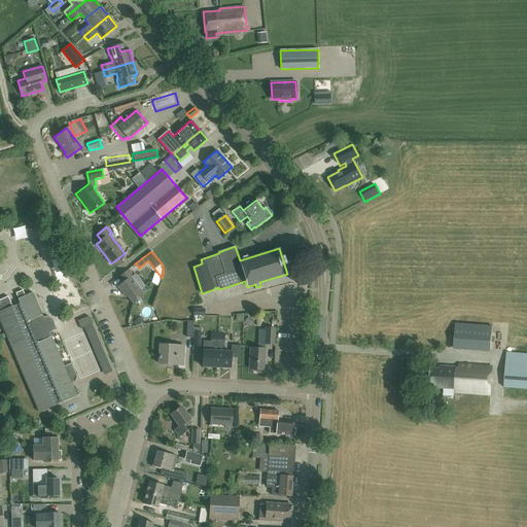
[(129,270),(119,277),(124,282),(117,286),(124,294),(126,293),(133,303),(144,294),(130,277),(133,275),(129,270)]
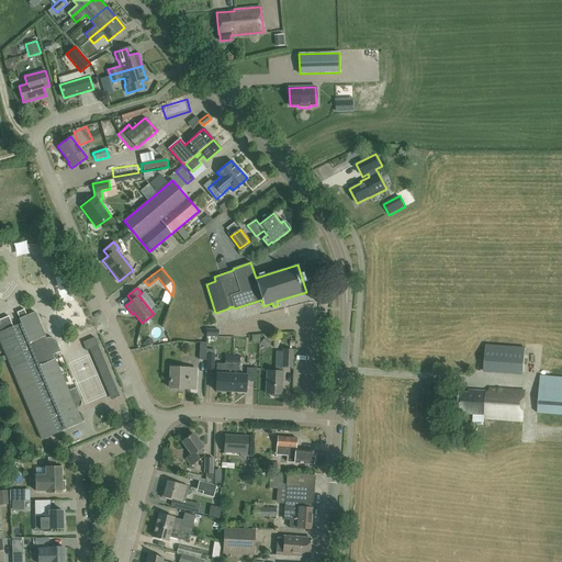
[(45,337),(34,313),(19,319),(20,324),(18,325),(19,326),(0,334),(0,341),(41,439),(81,423),(80,422),(83,420),(80,414),(78,415),(76,409),(83,406),(75,388),(67,391),(52,353),(59,350),(53,334),(45,337)]
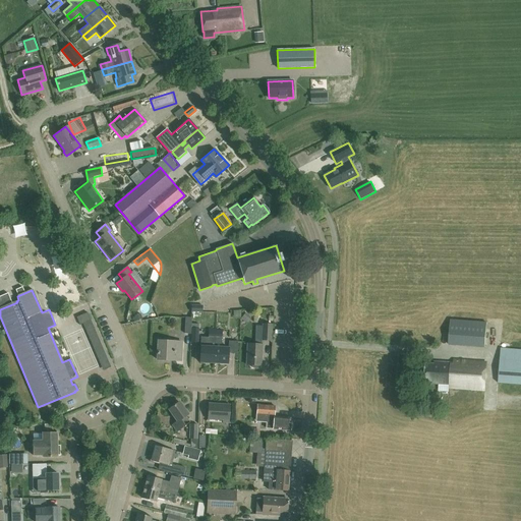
[(76,317),(79,325),(83,324),(91,321),(88,312),(76,317)]
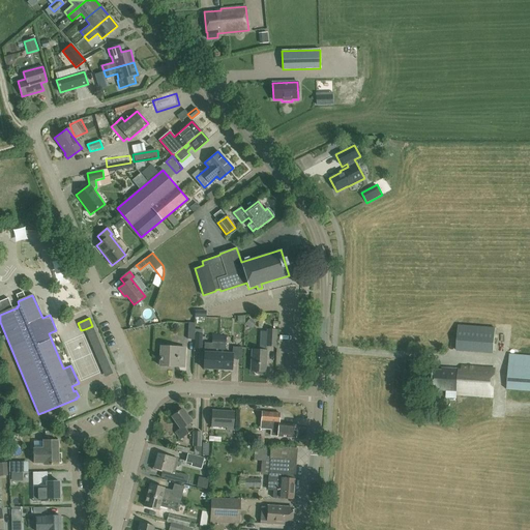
[(249,318),(245,324),(249,327),(254,321),(249,318)]
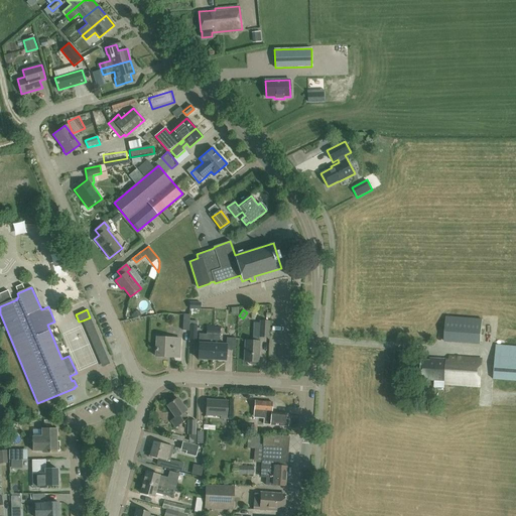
[(481,344),(482,319),(446,316),(444,342),(481,344)]
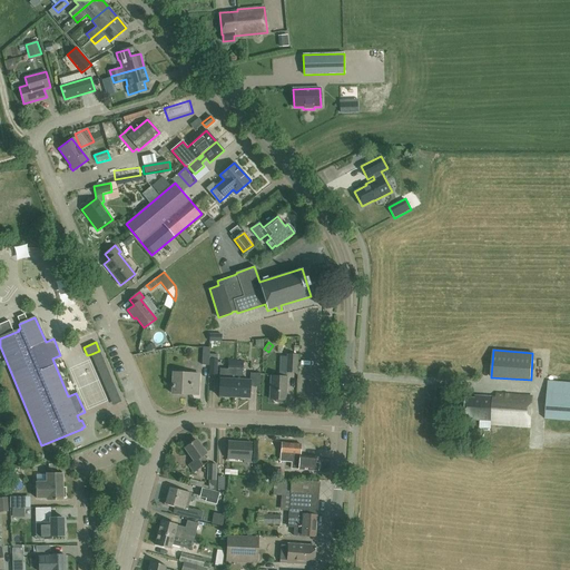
[(218,354),(209,354),(208,365),(209,365),(208,375),(217,375),(217,360),(218,354)]
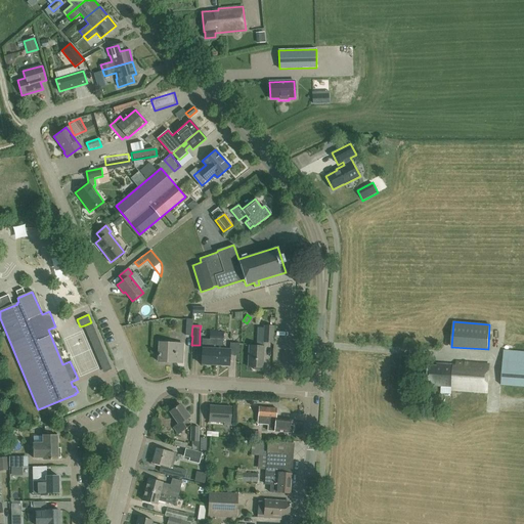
[(272,343),(273,326),(263,325),(263,342),(272,343)]
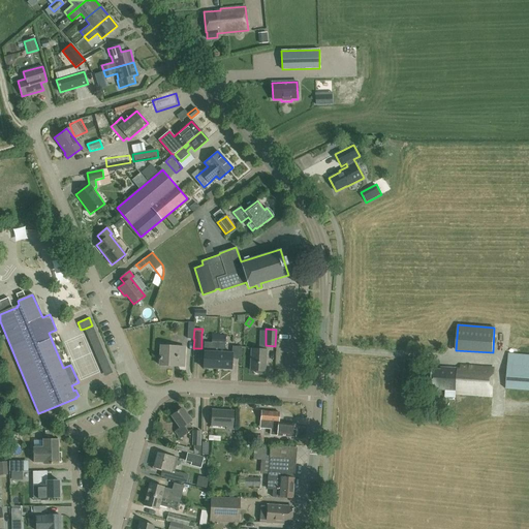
[(205,342),(203,368),(216,369),(217,352),(218,337),(212,336),(212,342),(205,342)]
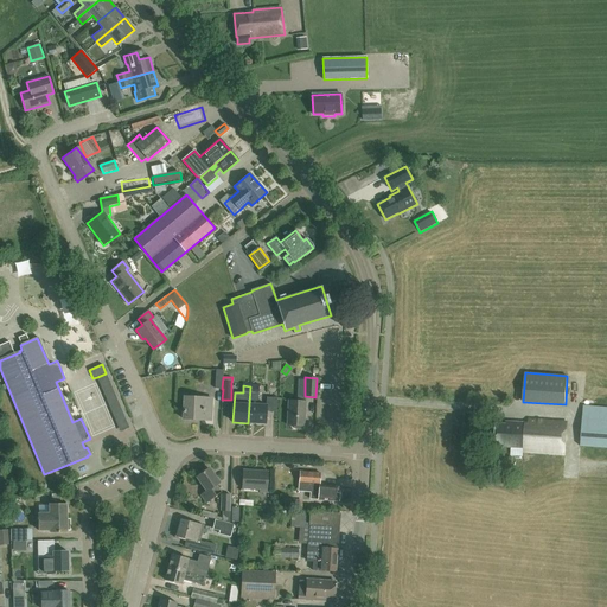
[(249,404),(248,423),(264,423),(266,404),(257,404),(259,387),(250,387),(249,404)]
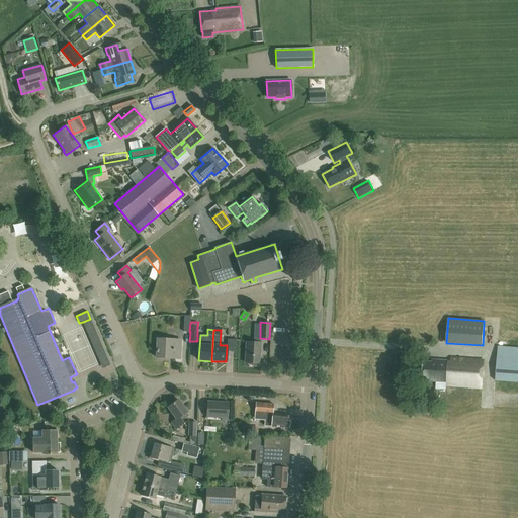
[(179,359),(180,340),(157,339),(156,357),(157,357),(157,356),(171,357),(171,359),(179,359)]
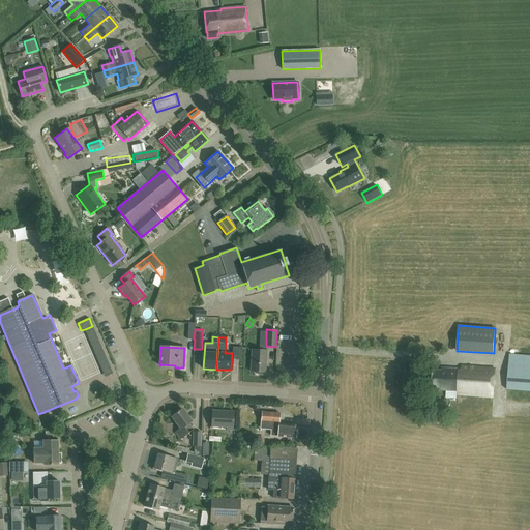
[(252,350),(251,372),(256,372),(256,374),(263,374),(263,372),(265,373),(266,351),(252,350)]
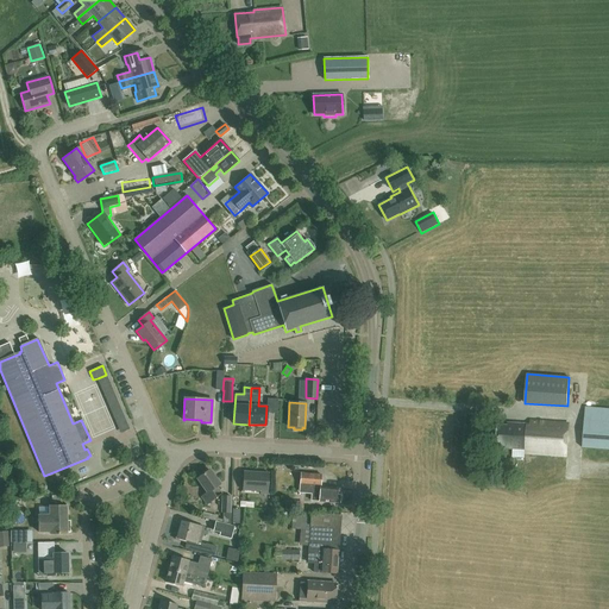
[(608,408),(585,407),(583,447),(608,449),(608,408)]
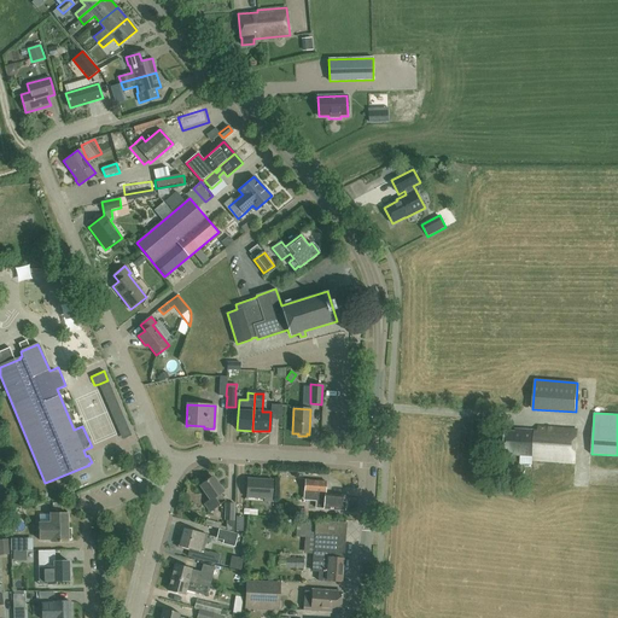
[(512,455),(520,456),(532,458),(532,460),(575,464),(577,430),(537,427),(537,430),(516,429),(516,432),(506,431),(505,450),(512,452),(512,455)]
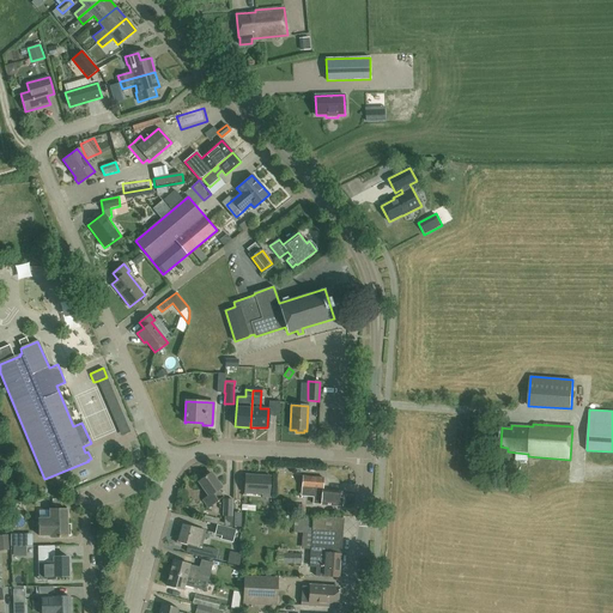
[(199,483),(208,496),(202,499),(208,508),(224,497),(218,490),(222,489),(211,473),(199,483)]
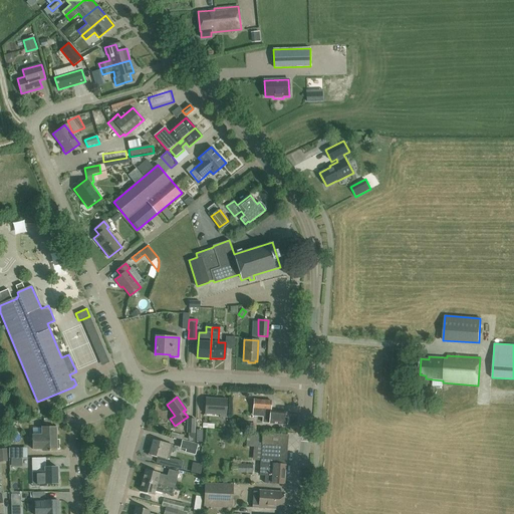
[(219,414),(219,417),(225,418),(226,400),(205,399),(205,414),(219,414)]
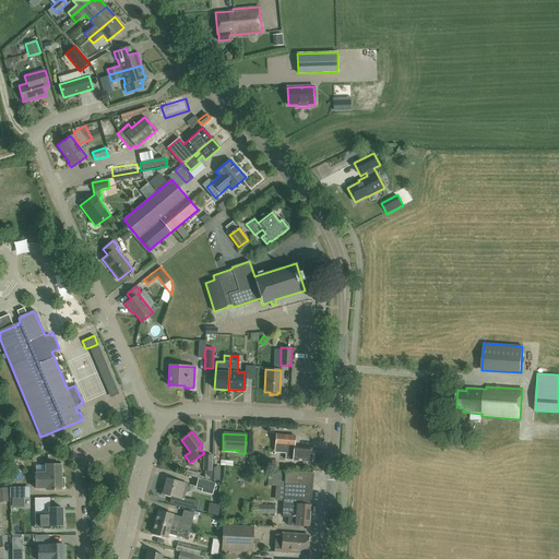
[(276,452),(293,454),(293,460),(311,462),(311,461),(313,459),(313,455),(311,453),(312,449),(294,448),(295,436),(276,433),(275,444),(277,444),(276,452)]
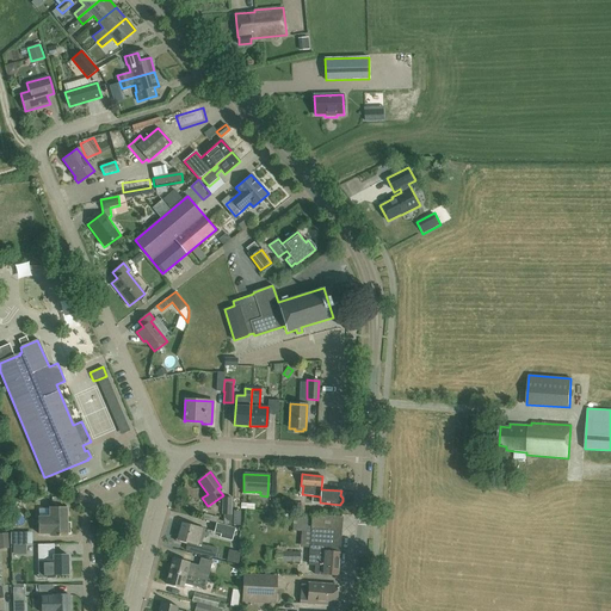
[(217,523),(217,524),(230,528),(232,514),(232,498),(222,498),(222,514),(224,514),(223,522),(217,519),(217,523)]
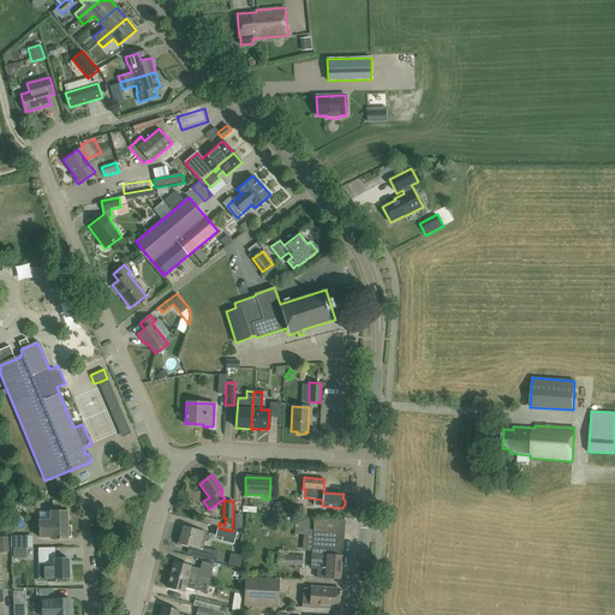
[(70,526),(66,526),(66,511),(49,511),(49,520),(39,520),(39,530),(51,530),(51,539),(67,538),(67,537),(70,537),(70,526)]
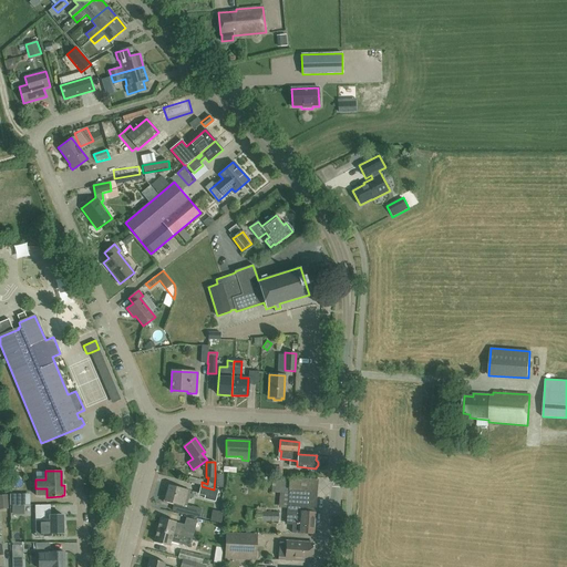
[(317,480),(289,478),(272,477),(271,492),(279,493),(278,507),(288,508),(287,524),(292,524),(292,533),(313,534),(317,480)]
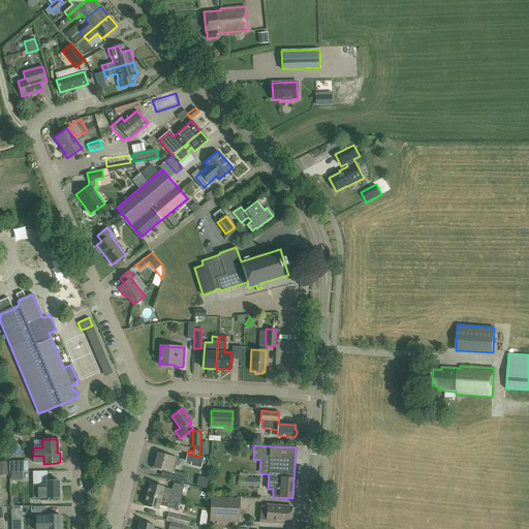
[(152,468),(162,471),(161,476),(178,480),(182,481),(184,475),(180,474),(180,473),(174,472),(178,458),(158,453),(155,461),(154,460),(152,468)]
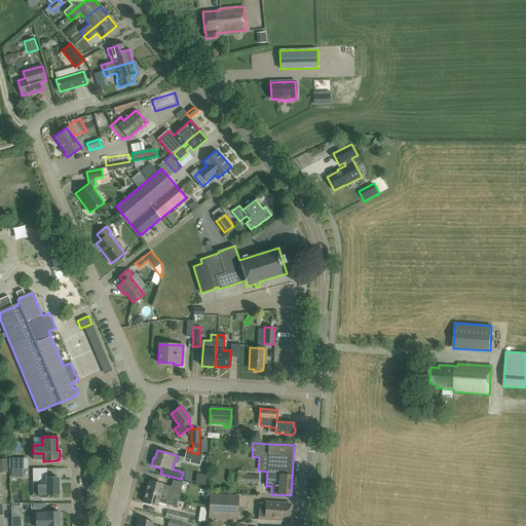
[(187,451),(184,459),(190,460),(189,463),(199,465),(202,455),(198,454),(187,451)]
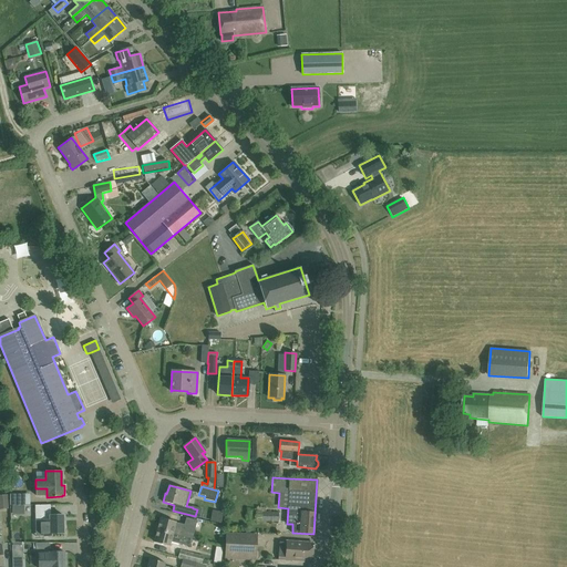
[(30,503),(30,492),(13,492),(13,503),(30,503)]
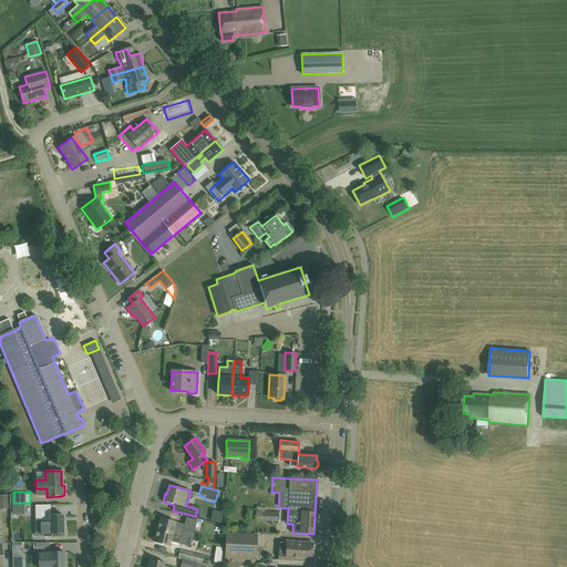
[(50,505),(34,505),(35,521),(43,521),(43,536),(51,536),(51,533),(63,533),(62,515),(50,515),(50,505)]
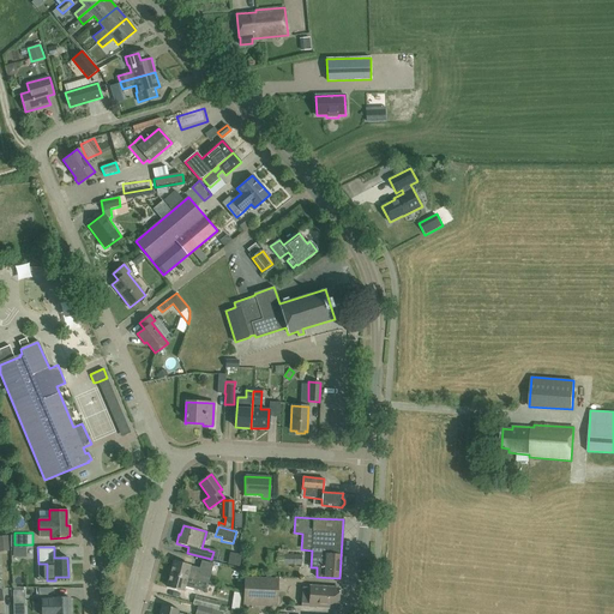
[(277,554),(277,564),(301,565),(301,555),(277,554)]
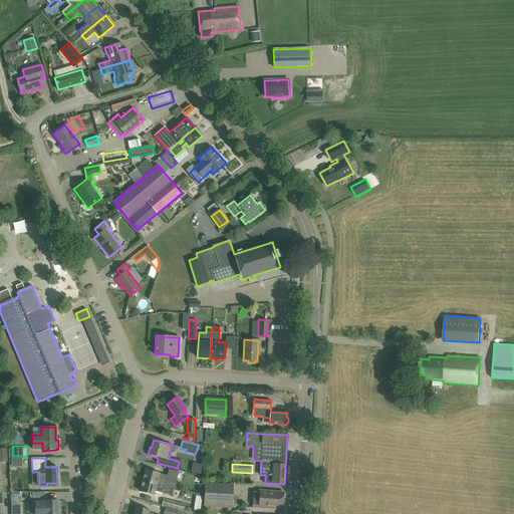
[(143,481),(174,489),(179,472),(169,469),(167,475),(146,469),(143,481)]
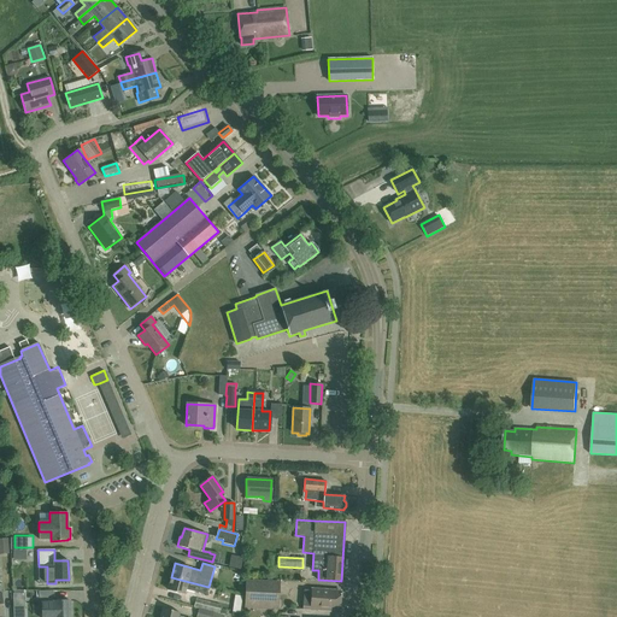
[(209,587),(171,577),(168,589),(184,593),(186,589),(207,594),(209,587)]
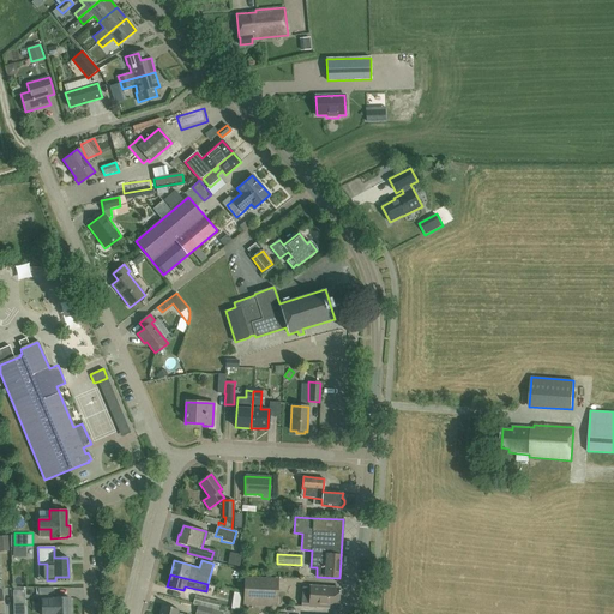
[(277,606),(278,579),(245,578),(244,605),(277,606)]
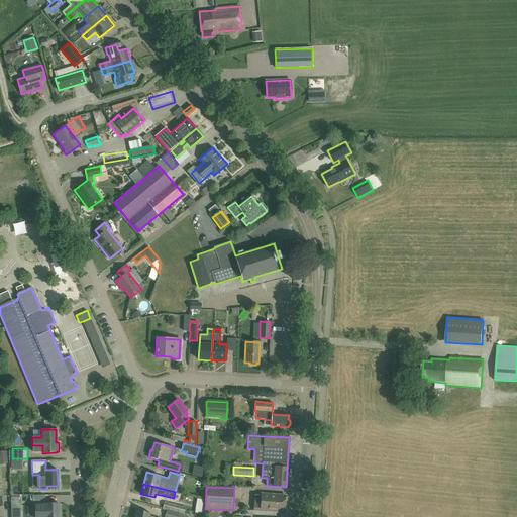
[(262,494),(261,511),(278,512),(278,510),(285,511),(286,495),(262,494)]
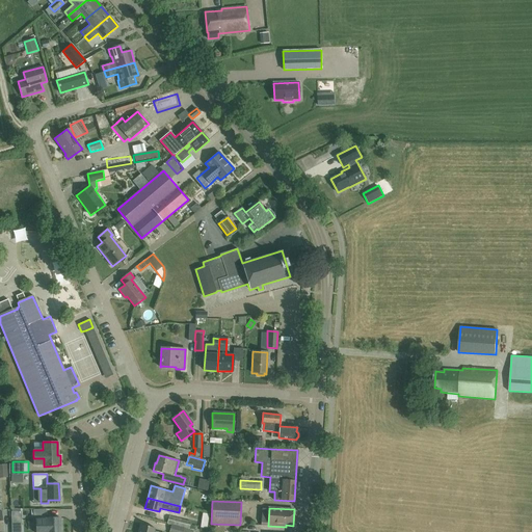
[(167,523),(189,529),(191,522),(168,516),(167,523)]
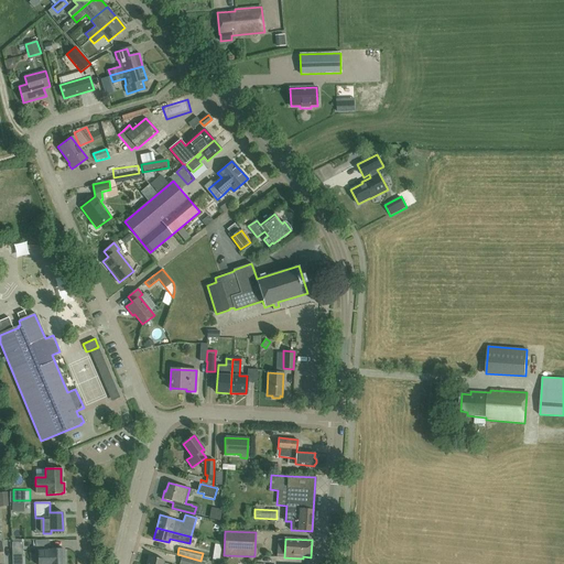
[(64,563),(64,550),(50,550),(50,551),(39,551),(38,563),(64,563)]
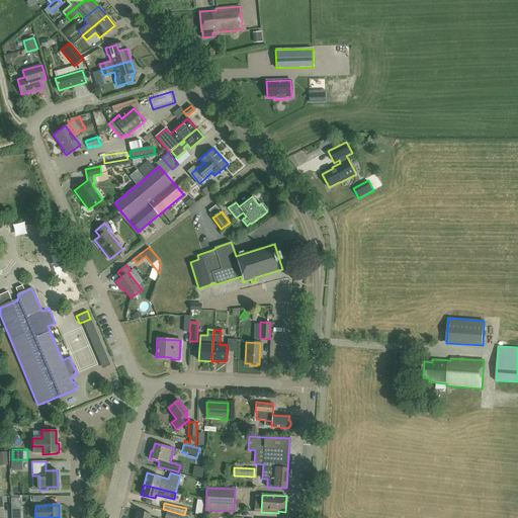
[(184,515),(163,509),(163,510),(166,511),(164,517),(187,517),(188,517),(184,515)]
